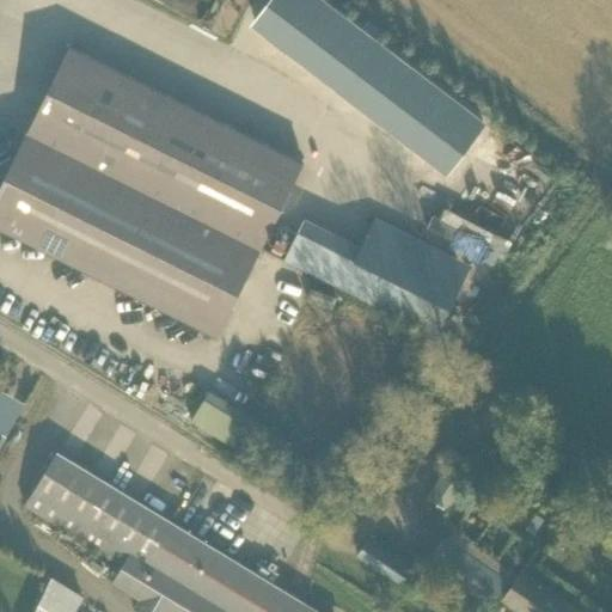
[(314,0),(274,0),(254,29),(445,172),(481,124),(314,0)]
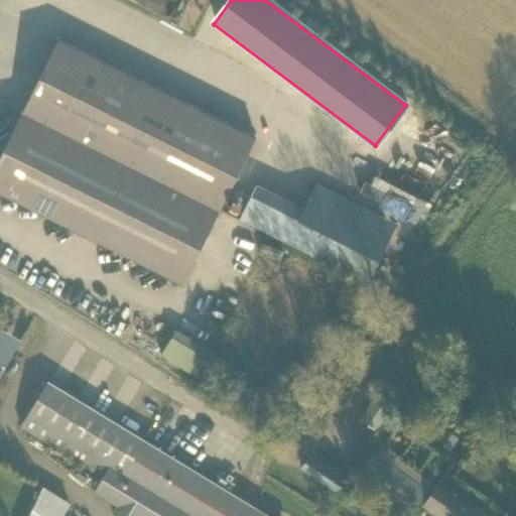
[(112,157),(149,86),(58,40),(22,113),(112,157)]
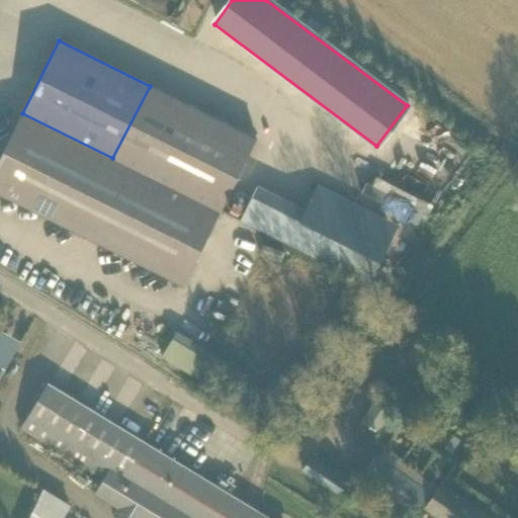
[(152,178),(189,105),(150,86),(112,158),(152,178)]
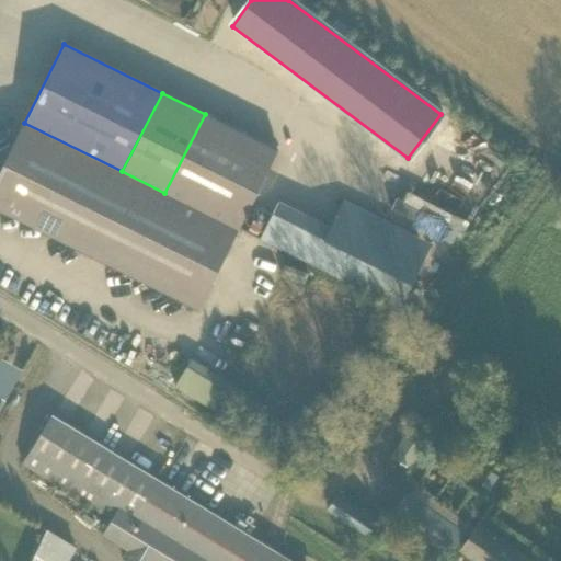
[(164,193),(238,229),(277,150),(205,114),(164,193)]
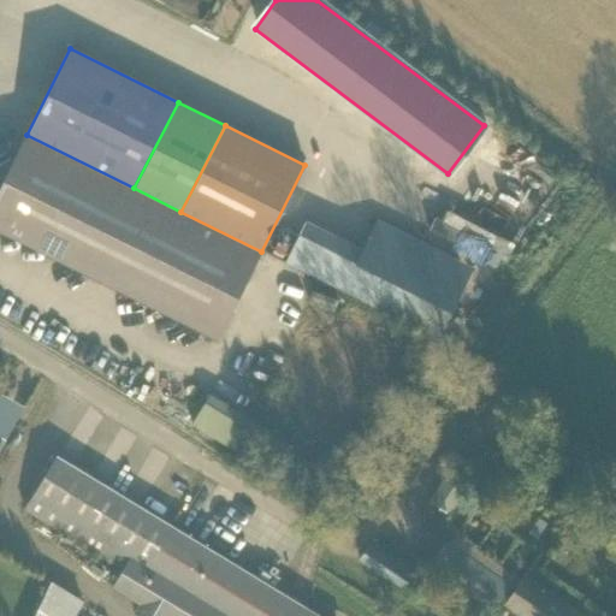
[(181,212),(134,188),(27,135),(0,188),(0,229),(218,338),(261,252),(181,212)]
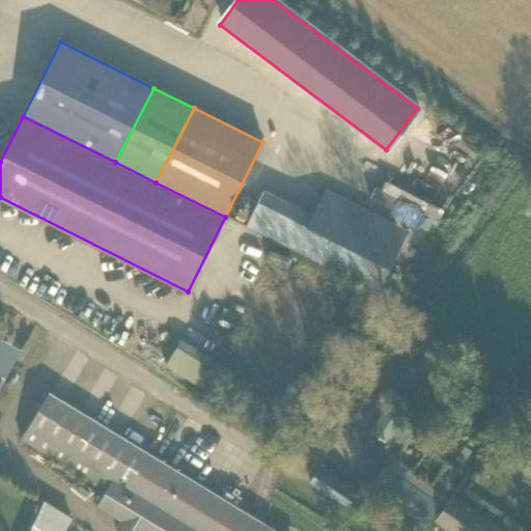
[(434,214),(458,188),(446,175),(420,200),(434,214)]
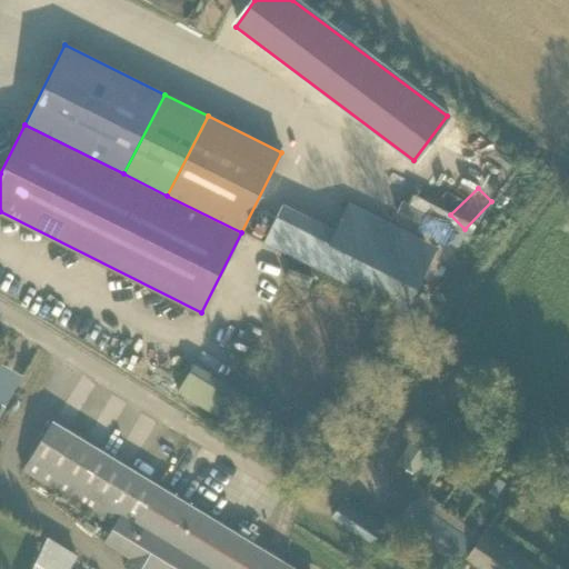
[(439,236),(348,198),(340,217),(282,193),(263,240),(411,301),(439,236)]
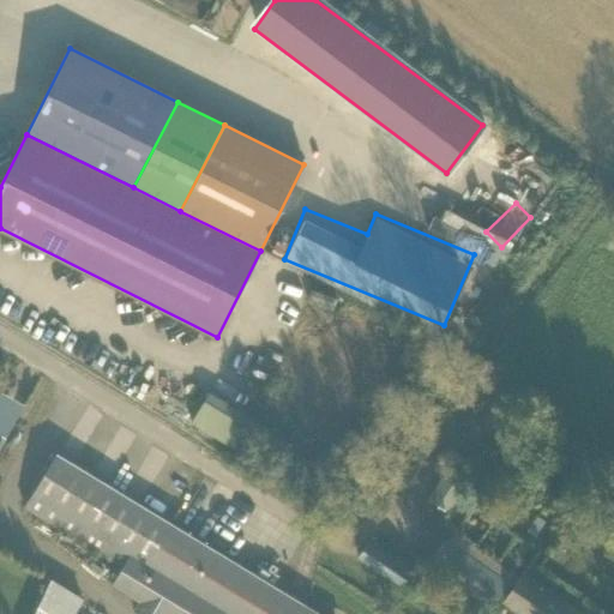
[(194,422),(239,438),(248,409),(204,393),(194,422)]
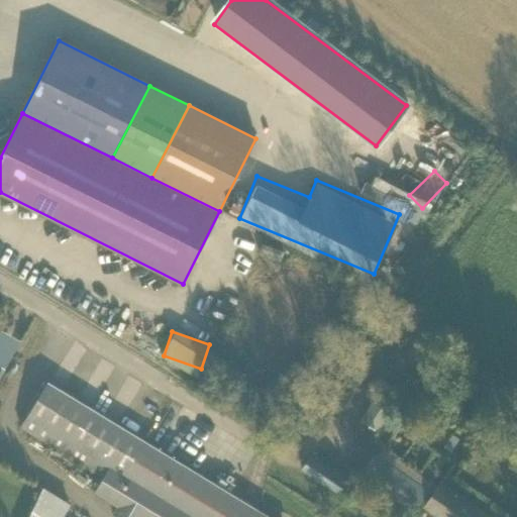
[(172,516),(198,474),(47,382),(20,427),(98,475),(96,479),(101,482),(94,492),(117,506),(112,514),(117,516),(172,516)]
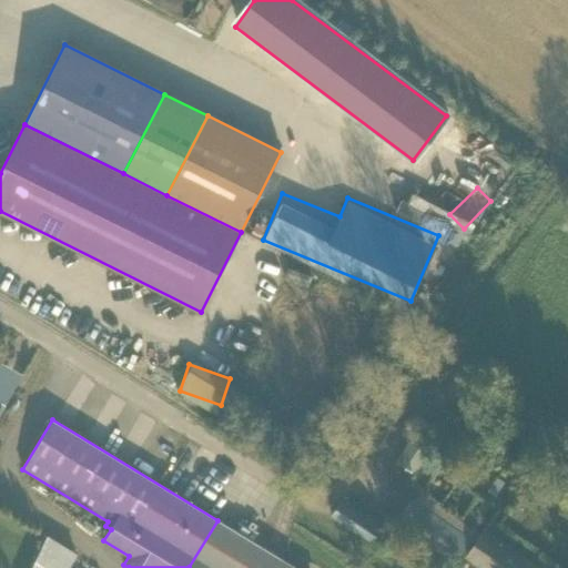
[(372,541),(383,526),(343,498),(332,514),(372,541)]
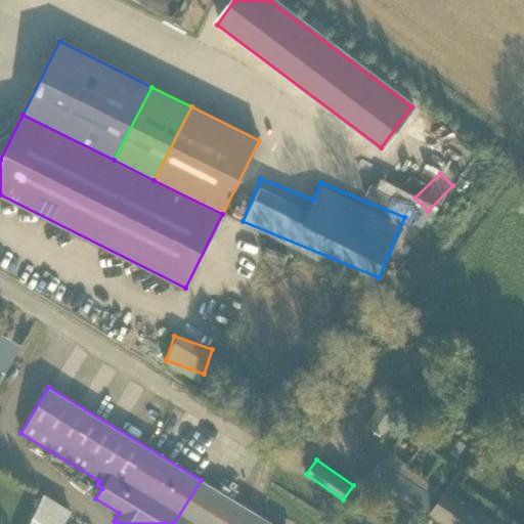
[(439,501),(380,461),(364,482),(412,515),(420,504),(432,512),(430,515),(444,523),(495,523),(496,523),(447,489),(439,501)]
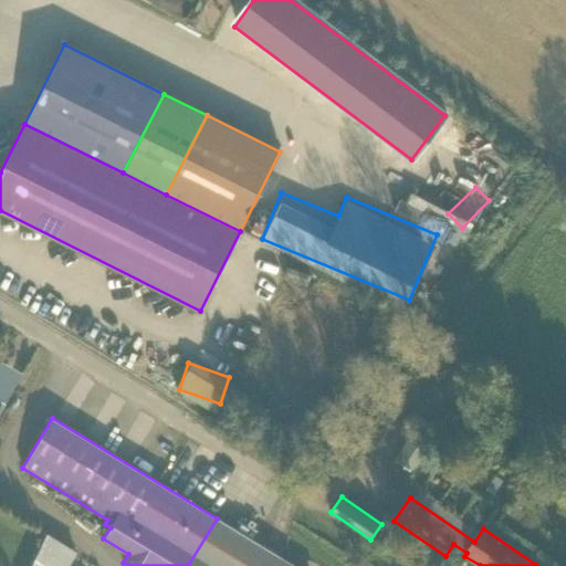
[(295,565),(217,519),(188,565),(295,565)]
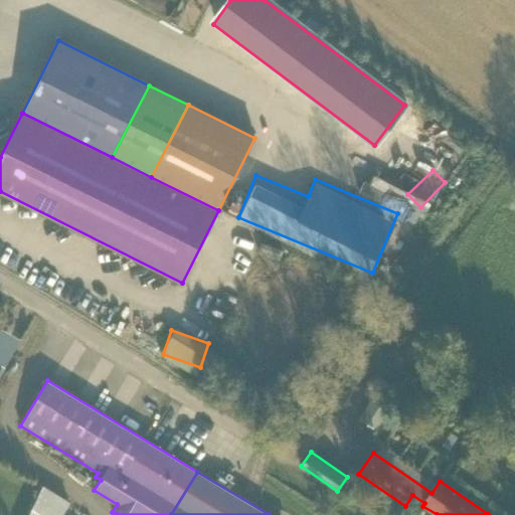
[(62,514),(71,502),(44,485),(29,514),(62,514)]
